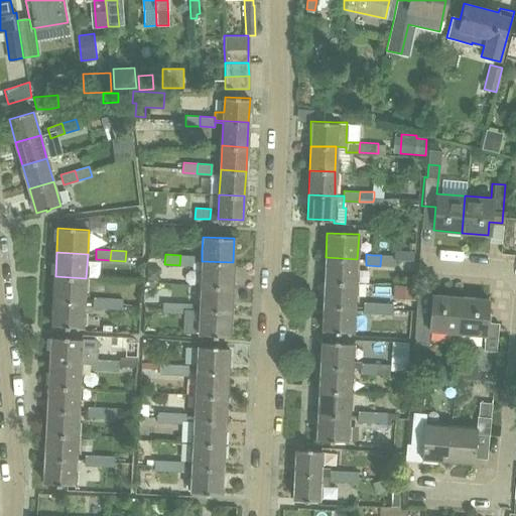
[(195,256),(180,255),(179,265),(194,266),(195,256)]
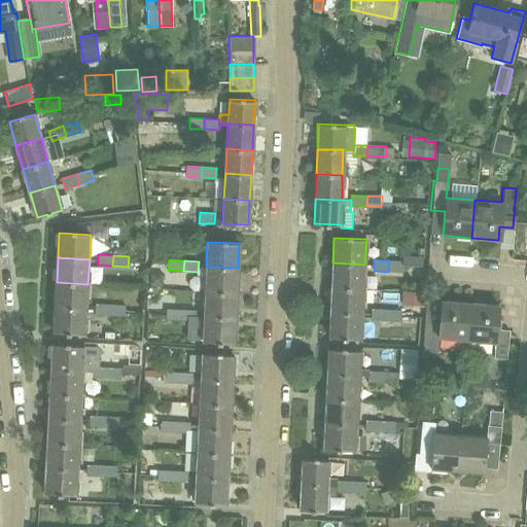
[(389,260),(388,272),(403,272),(405,261),(389,260)]
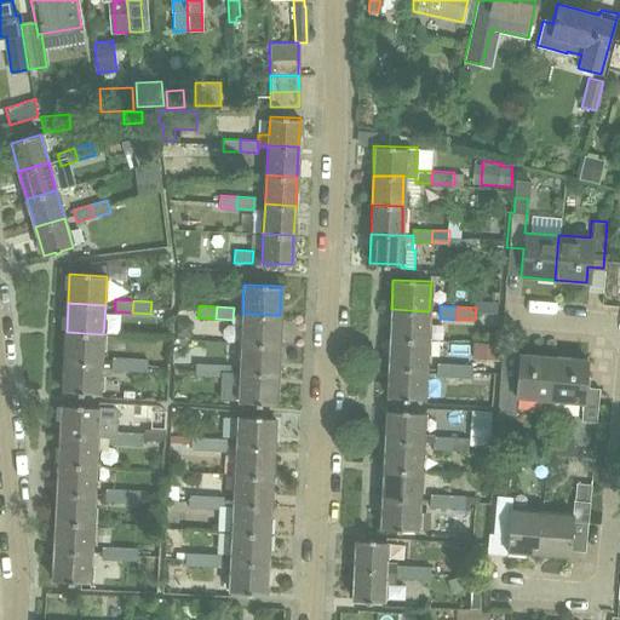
[(429,311),(391,309),(389,338),(428,340),(429,311)]
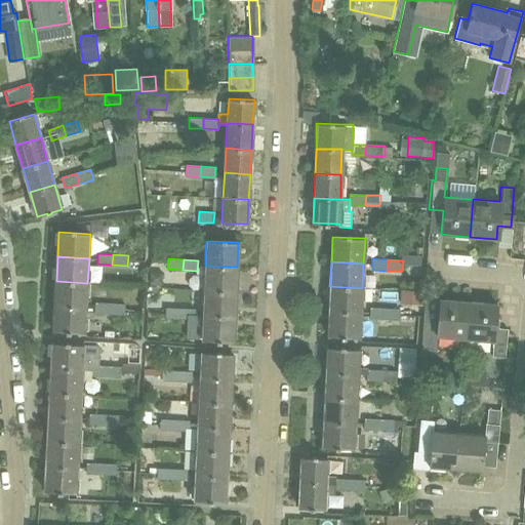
[(205,266),(204,290),(236,292),(237,267),(205,266)]
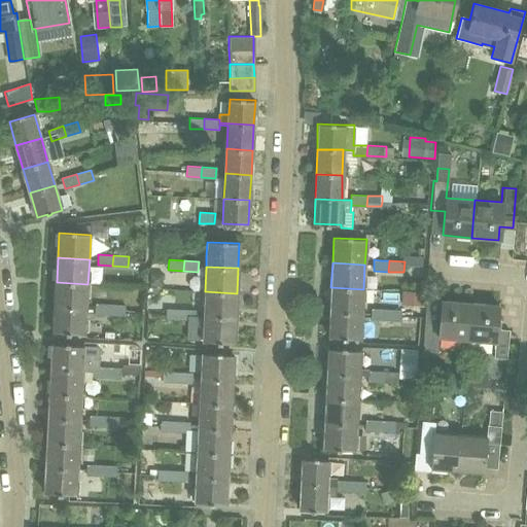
[(57,282),(55,308),(86,309),(88,284),(57,282)]
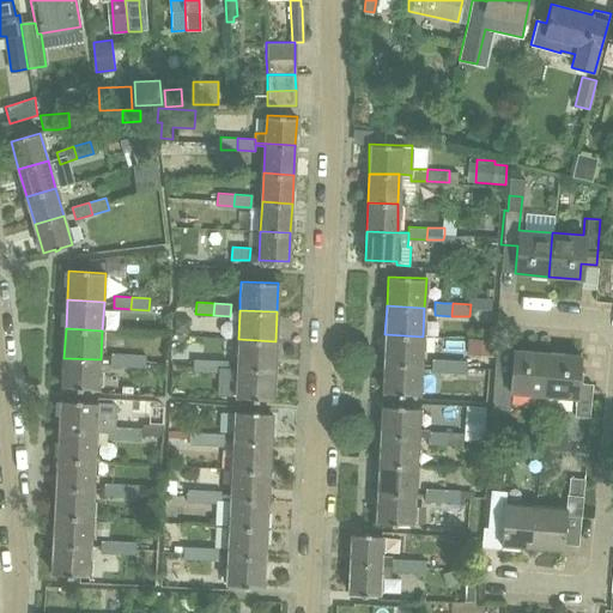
[(384,334),(383,364),(420,365),(423,337),(384,334)]
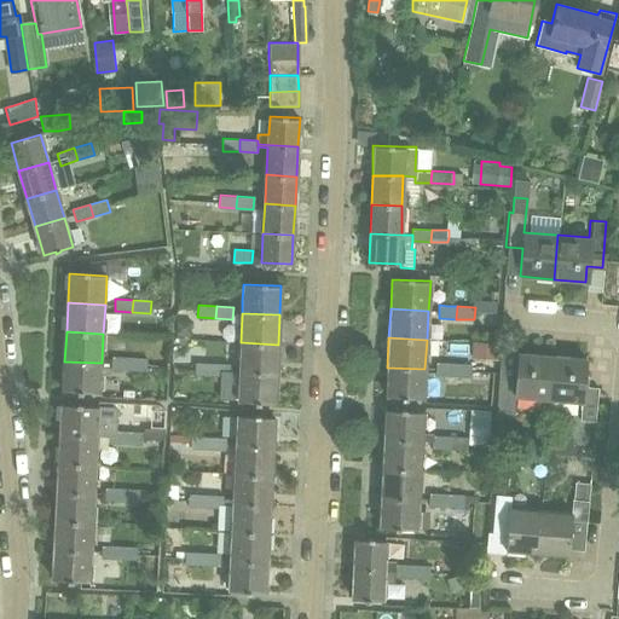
[(277,372),(278,345),(241,342),(239,371),(277,372)]
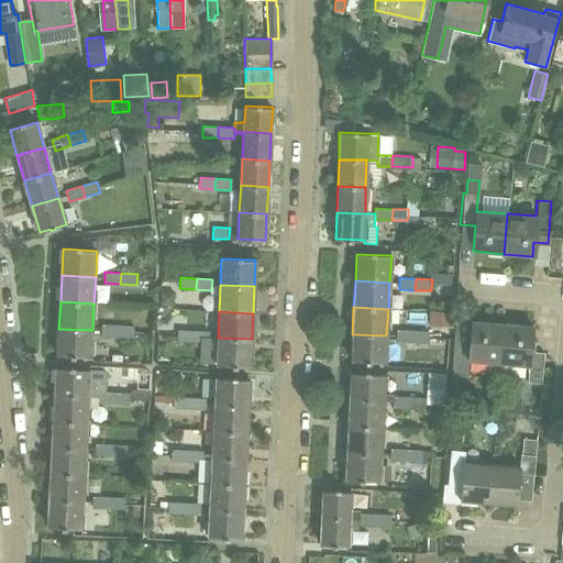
[(454,327),(454,319),(455,312),(430,311),(429,326),(454,327)]
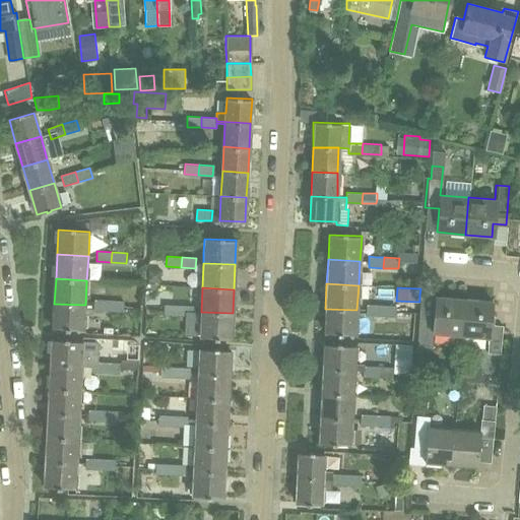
[(460,335),(463,299),(435,297),(432,320),(418,319),(415,347),(431,348),(432,333),(460,335)]
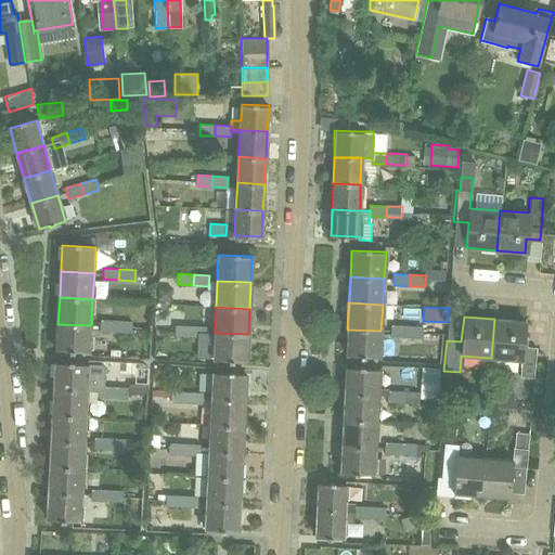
[(524,322),(494,319),(491,358),(520,361),(519,377),(532,378),(534,348),(521,347),(524,322)]
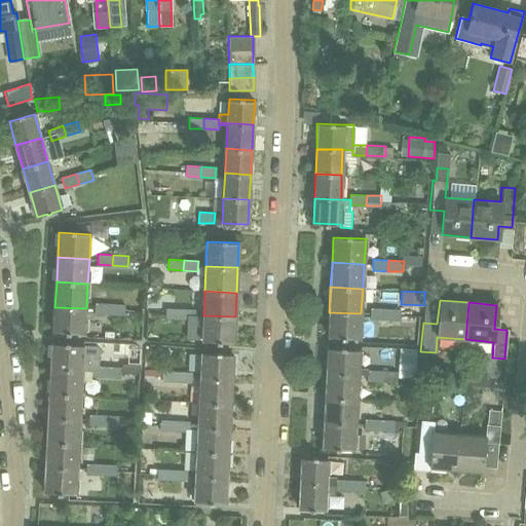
[(110,314),(111,304),(96,303),(96,313),(110,314)]
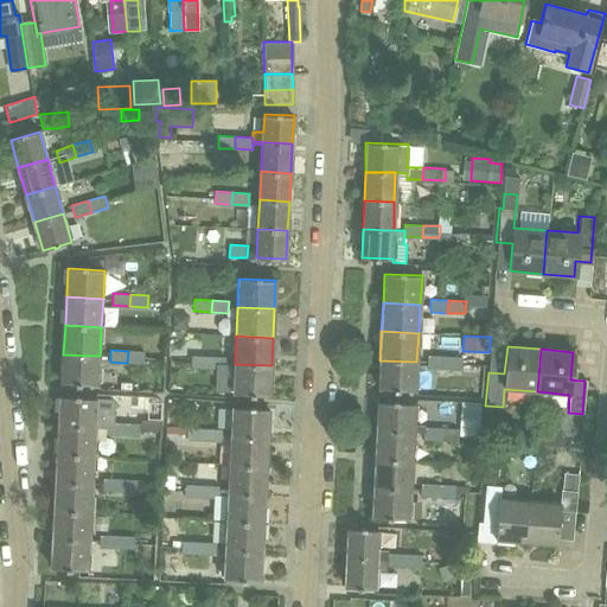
[(145,352),(128,351),(127,363),(144,364),(145,352)]
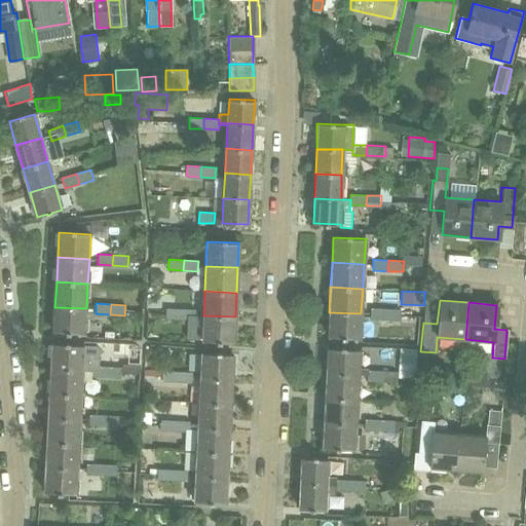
[(85,333),(86,308),(54,307),(53,332),(85,333)]
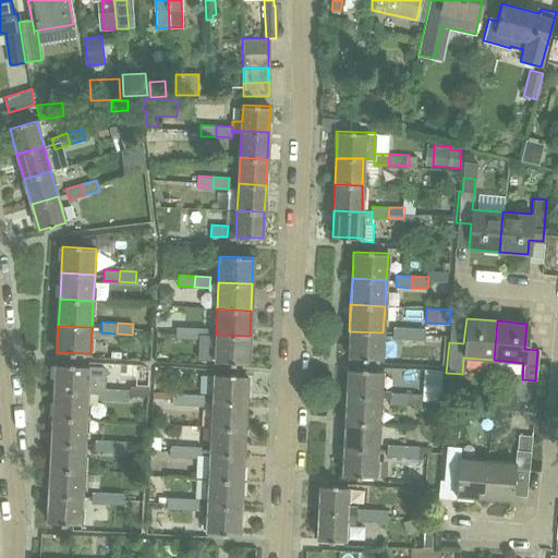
[(190,339),(191,328),(174,327),(174,338),(190,339)]
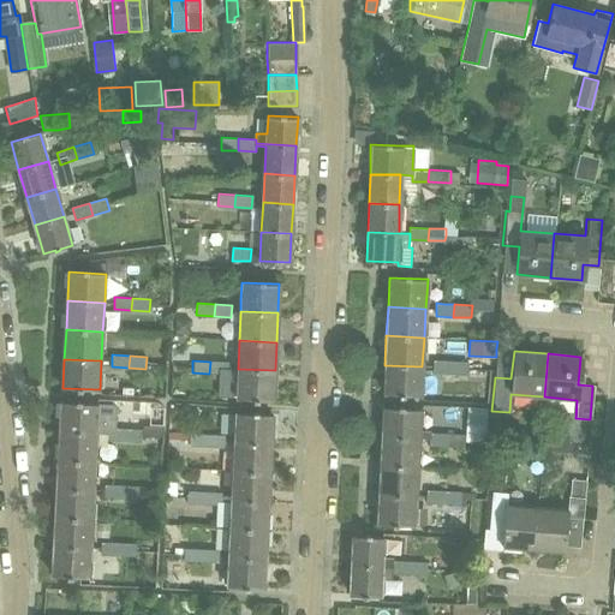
[(451,374),(451,360),(434,360),(433,372),(451,374)]
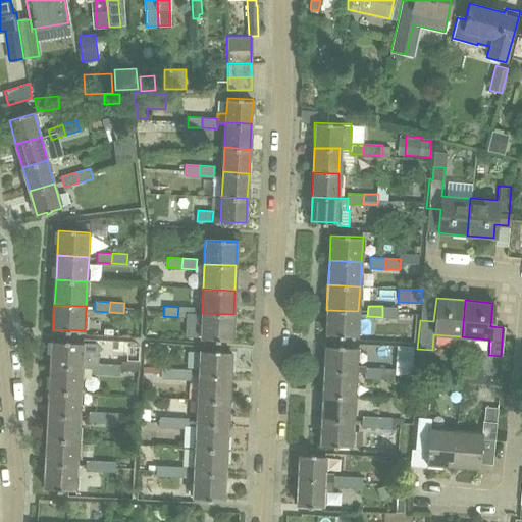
[(398,307),(382,306),(382,317),(397,317),(398,307)]
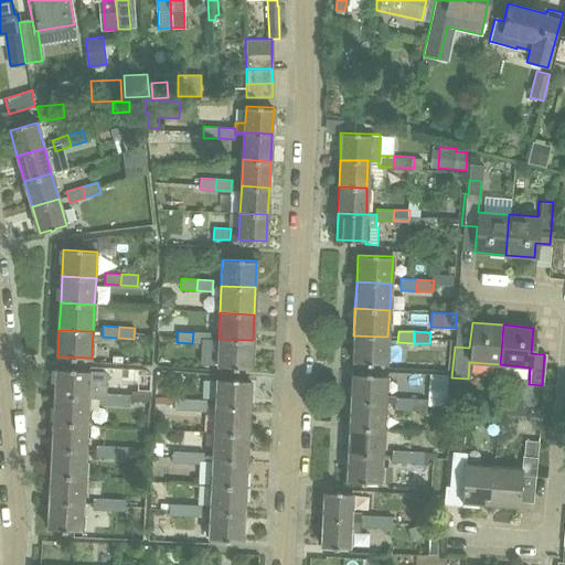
[(209,332),(193,332),(192,343),(208,343),(209,332)]
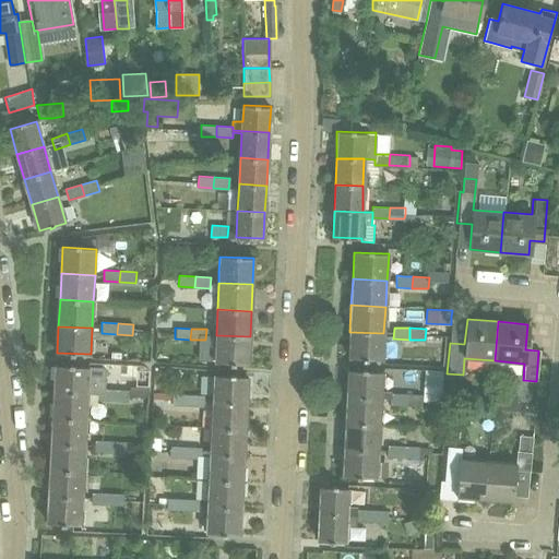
[(382,360),(383,333),(349,332),(348,358),(382,360)]
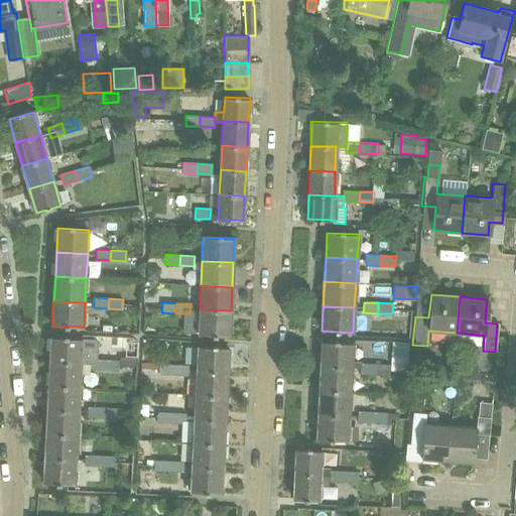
[(230,336),(231,310),(200,309),(198,334),(230,336)]
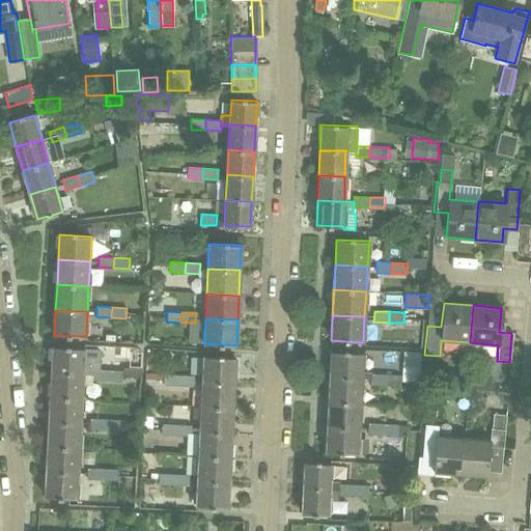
[(53,347),(52,371),(84,373),(93,373),(93,369),(100,369),(101,350),(86,348),(61,347),(53,347)]
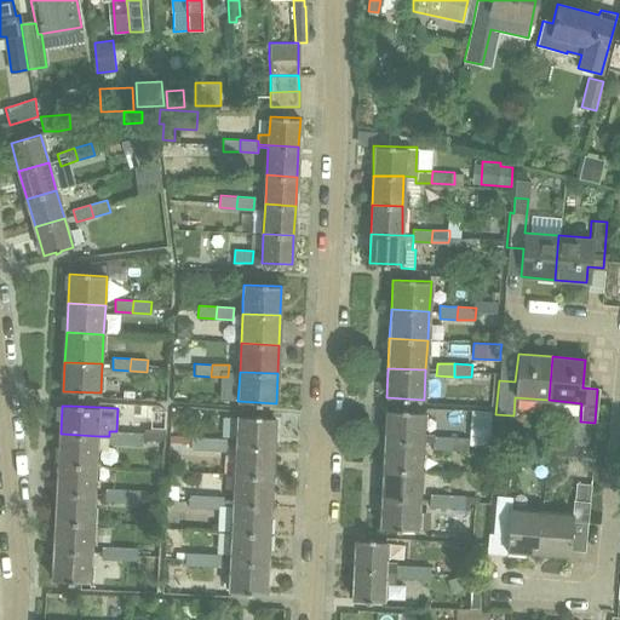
[(385,411),(384,440),(422,442),(423,412),(385,411)]
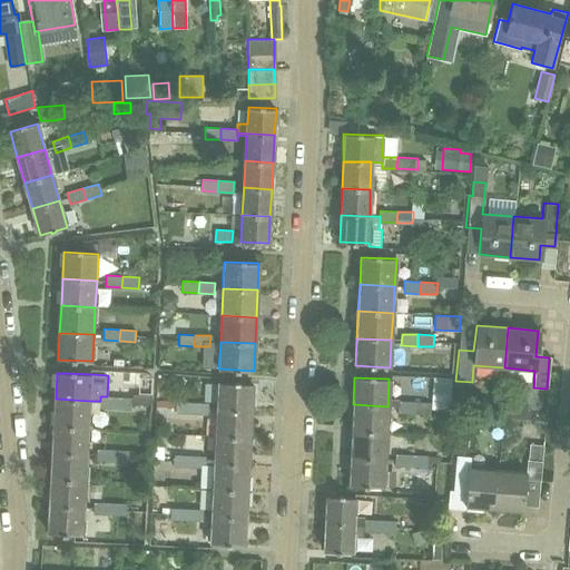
[(433,395),(433,409),(451,410),(451,396),(452,380),(452,379),(434,379),(433,395)]
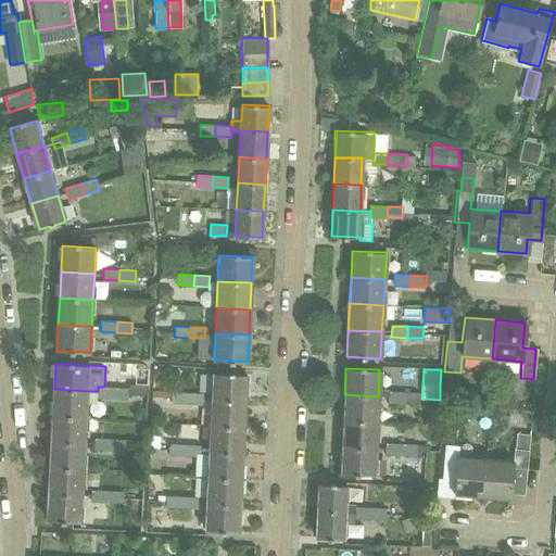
[(213,374),(213,375),(211,400),(245,402),(247,375),(213,374)]
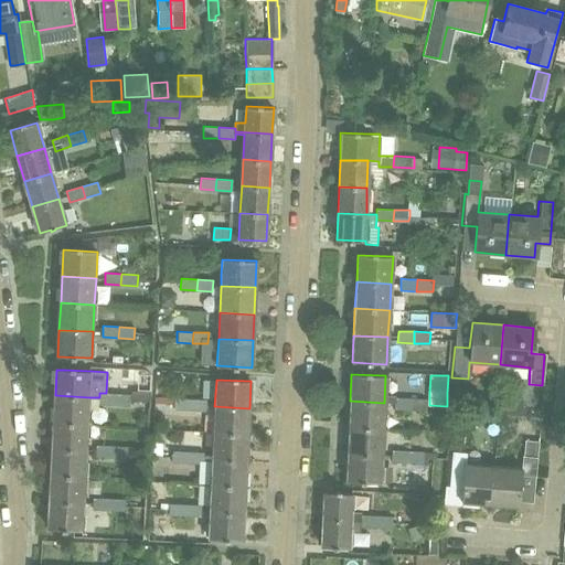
[(150,402),(151,392),(131,391),(131,394),(130,400),(130,401),(150,402)]
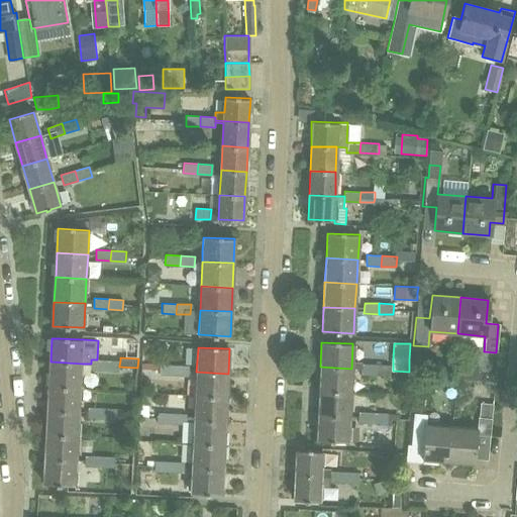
[(105,371),(105,360),(97,359),(91,359),(91,364),(90,370),(105,371)]
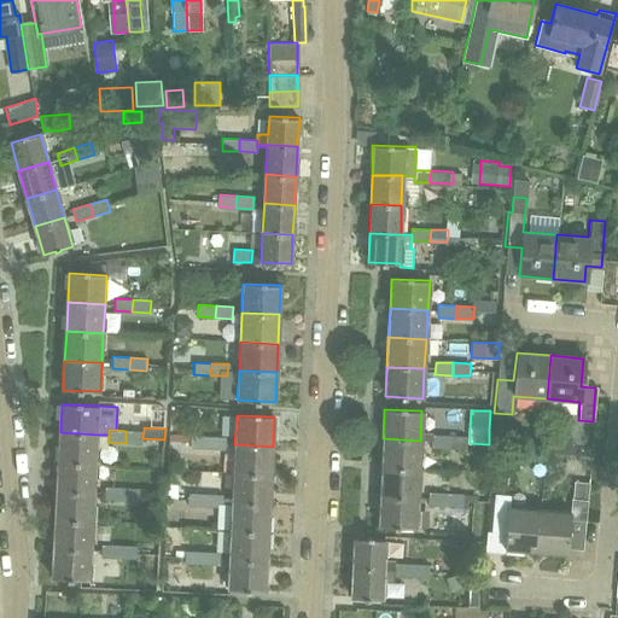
[(144,431),(126,431),(126,443),(143,444),(143,438),(143,437),(144,431)]
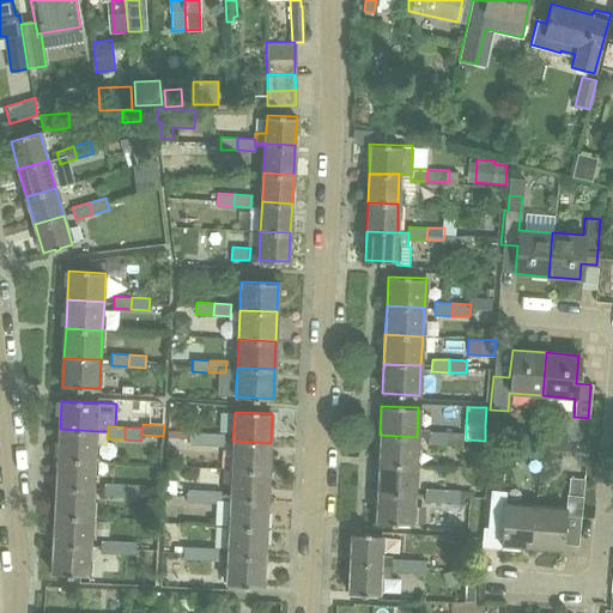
[(97,431),(60,429),(59,457),(96,460),(97,431)]
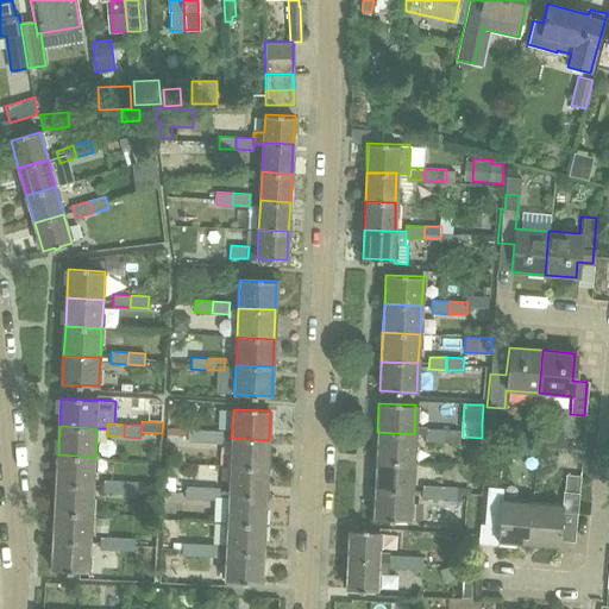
[(425,441),(443,441),(443,429),(426,428),(425,441)]
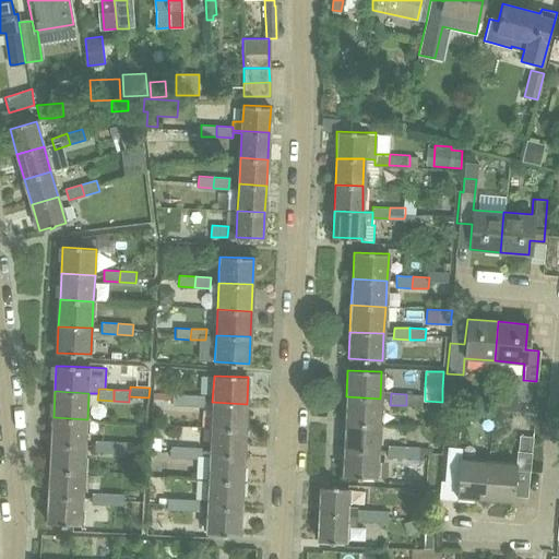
[(171,405),(187,406),(188,395),(171,394),(171,405)]
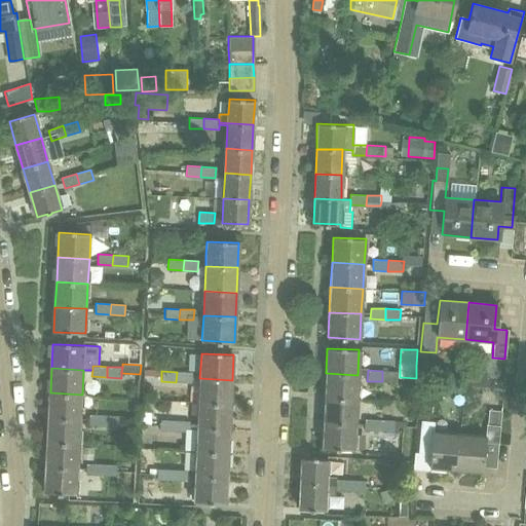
[(397,371),(382,371),(382,381),(397,382),(397,371)]
